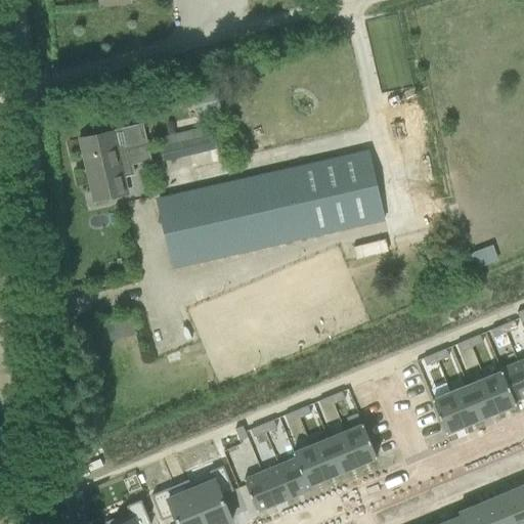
[(192,95),(199,118),(223,111),(218,89),(192,95)]
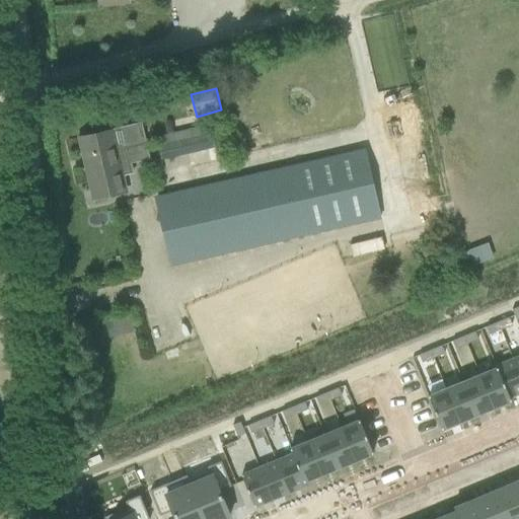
[(74,113),(55,117),(57,127),(76,123),(74,113)]
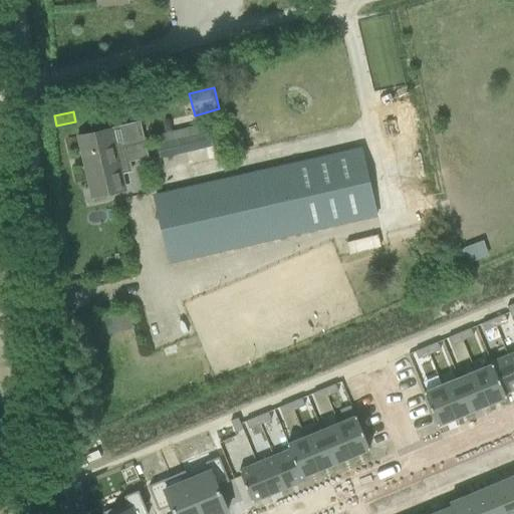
[(181,131),(186,153),(213,147),(208,124),(181,131)]
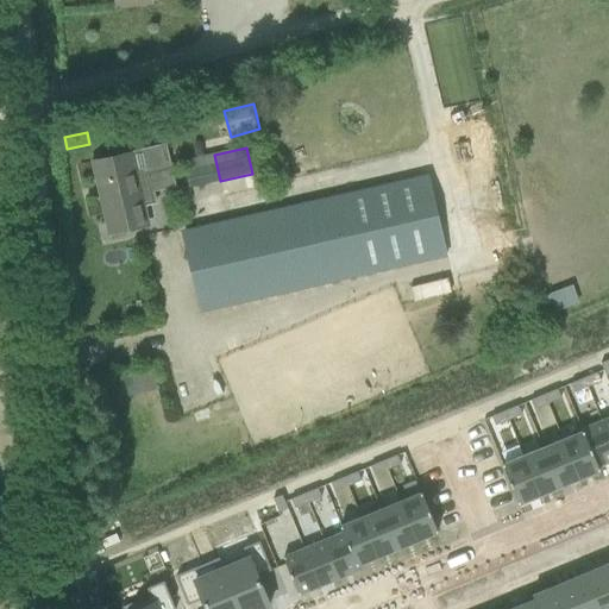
[(132,154),(92,163),(96,186),(100,184),(102,194),(99,194),(107,232),(146,223),(143,206),(154,203),(151,192),(174,187),(170,169),(137,176),(132,154)]
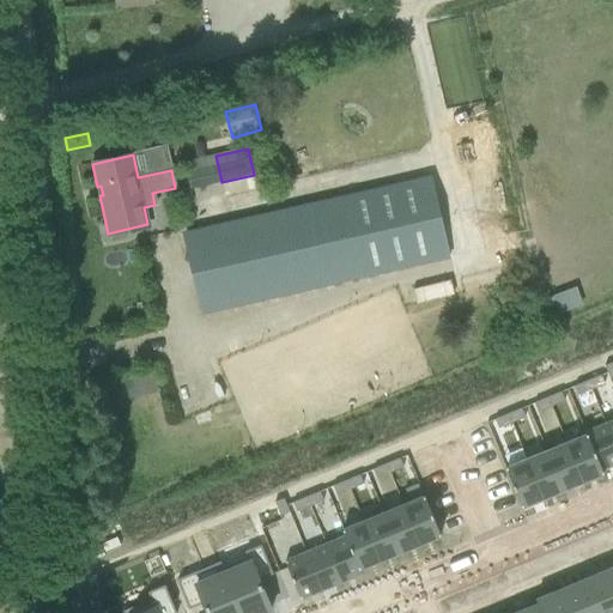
[(237,286),(200,295),(205,315),(228,310),(451,259),(432,176),(408,181),(414,210),(343,226),(337,198),(223,224),(237,286)]
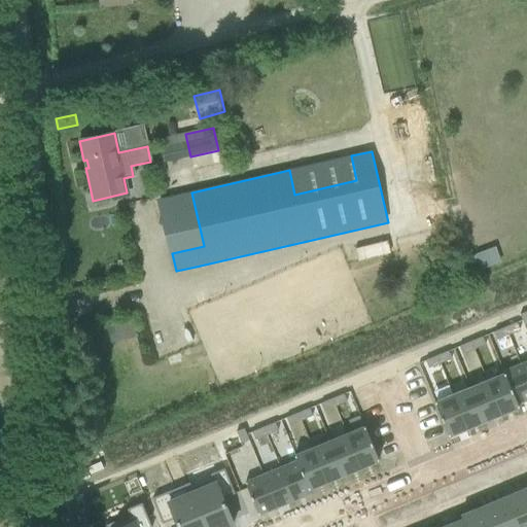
[(516,323),(504,328),(507,336),(520,331),(516,323)]
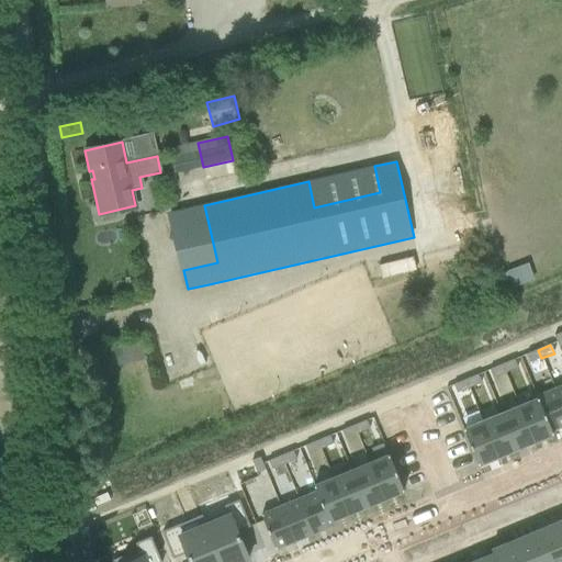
[(538,350),(526,355),(529,363),(541,358),(538,350)]
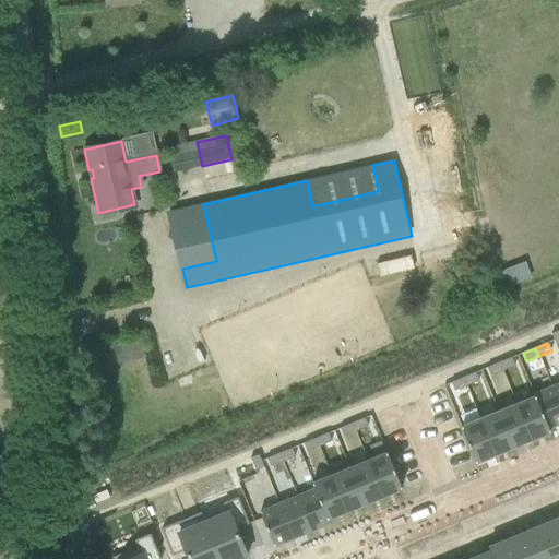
[(511,358),(499,364),(502,371),(514,367),(511,358)]
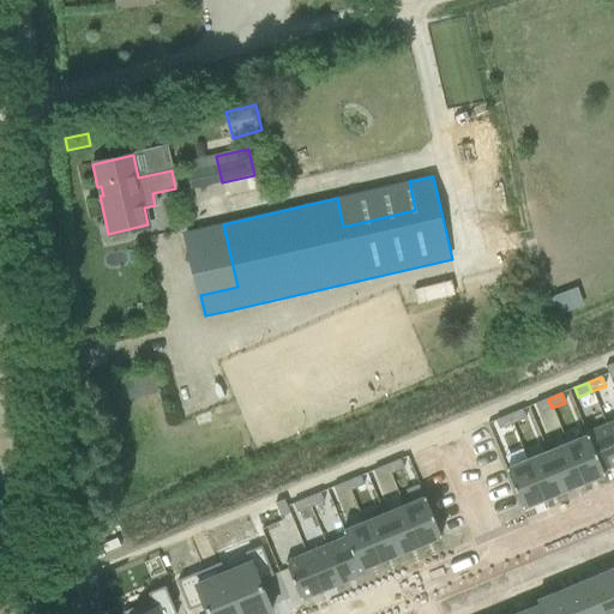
[(548,399),(535,404),(539,414),(552,408),(548,399)]
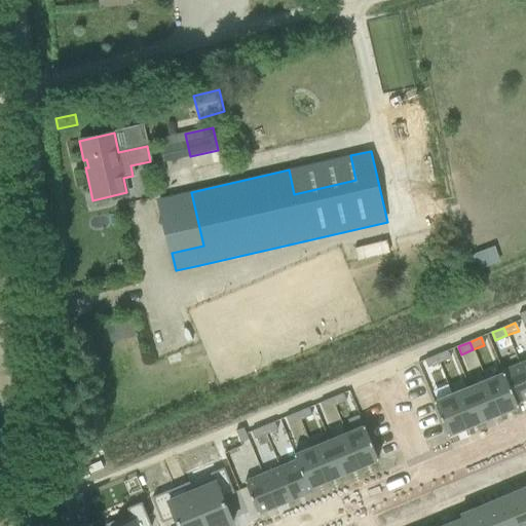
[(447,351),(436,355),(439,364),(450,359),(447,351)]
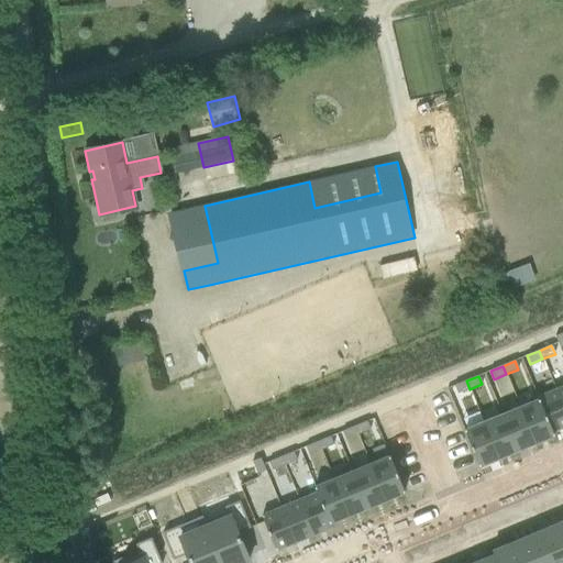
[(466,381),(454,386),(457,395),(470,389),(466,381)]
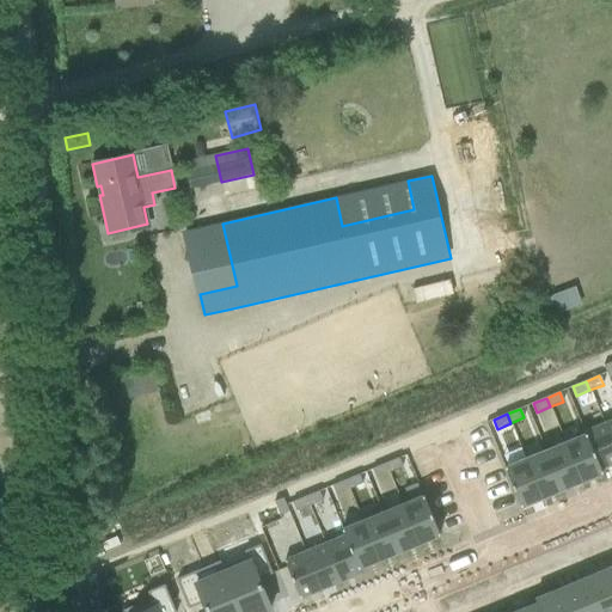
[(611,444),(604,424),(585,433),(601,475),(603,473),(600,469),(611,464),(611,444)]
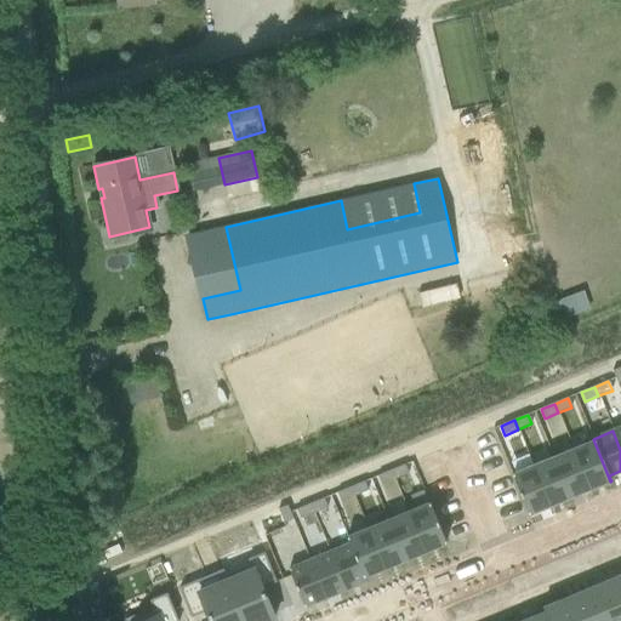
[(593,442),(574,449),(590,489),(610,482),(593,439),(592,439),(593,442)]
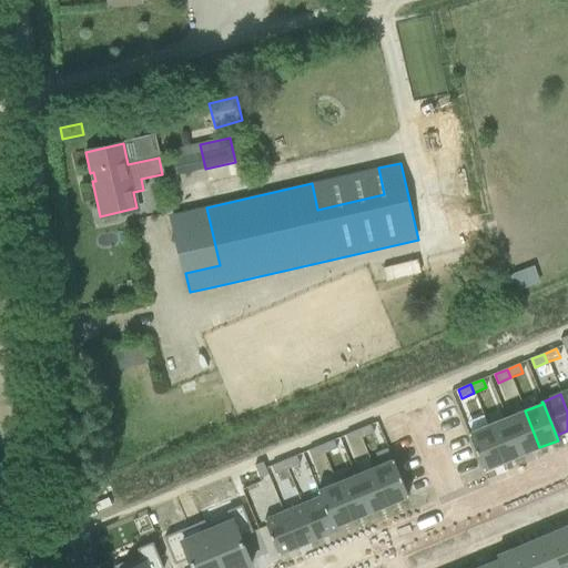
[(525,411),(506,418),(521,455),(539,447),(525,411)]
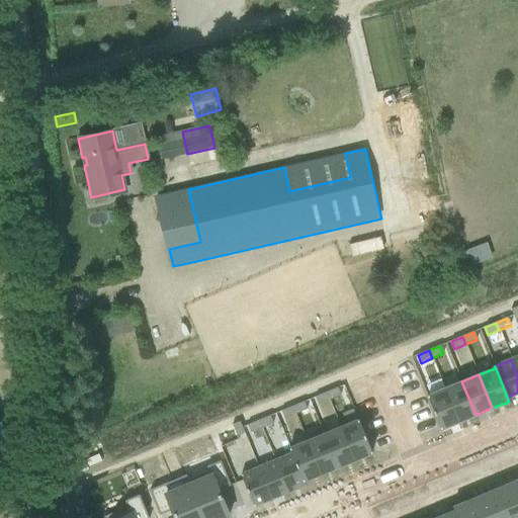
[(461,381),(444,389),(458,422),(476,415),(461,381)]
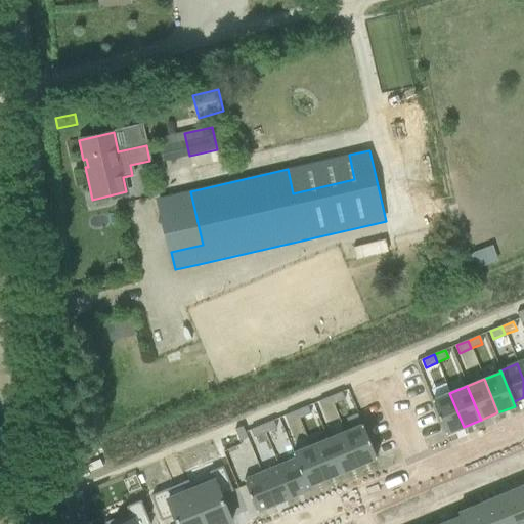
[(341,392),(330,397),(333,405),(345,400),(341,392)]
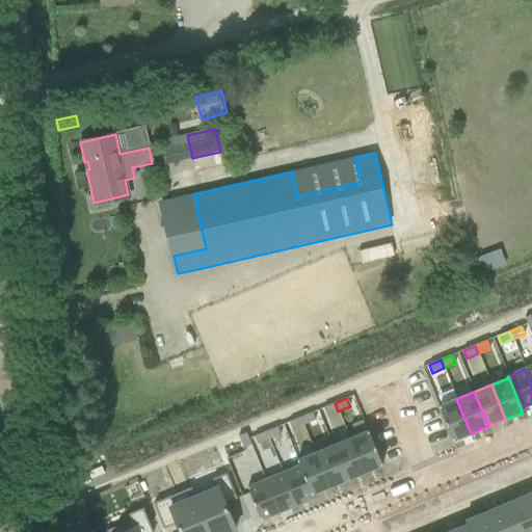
[(456,399),(439,406),(452,441),(471,433),(456,399)]
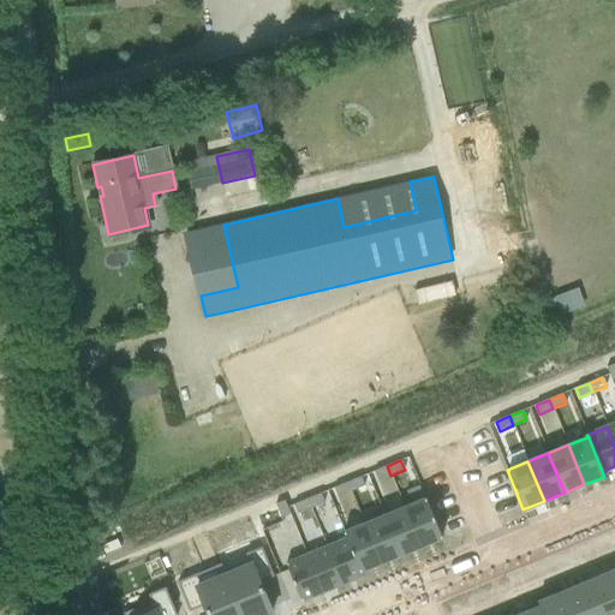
[(387,466),(374,472),(377,481),(390,476),(387,466)]
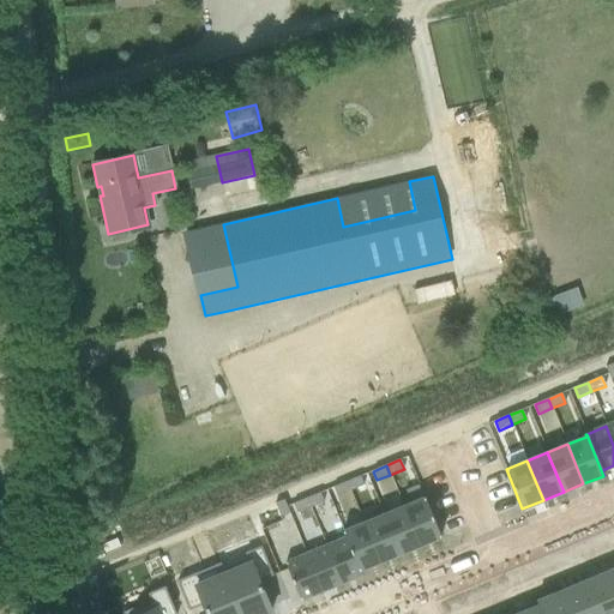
[(360,476),(347,482),(350,491),(363,486),(360,476)]
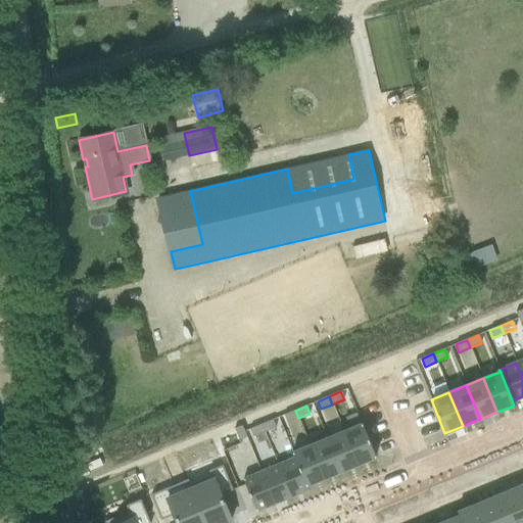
[(295,411),(284,415),(287,423),(298,418),(295,411)]
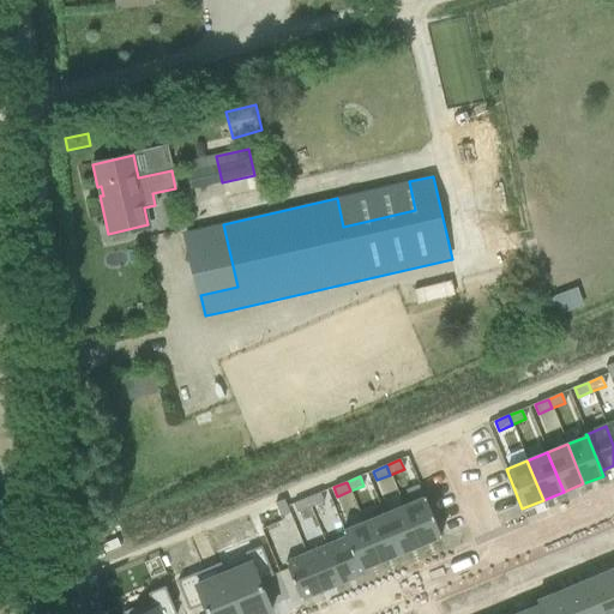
[(320,493),(306,499),(311,507),(324,503),(320,493)]
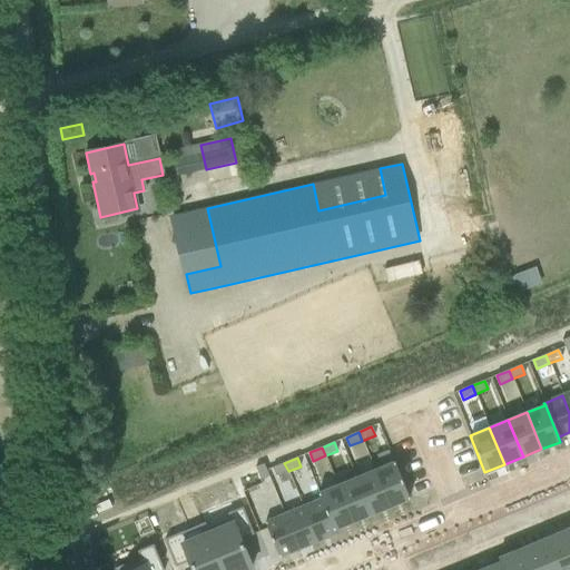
[(394,462),(374,470),(390,507),(409,499),(394,462)]
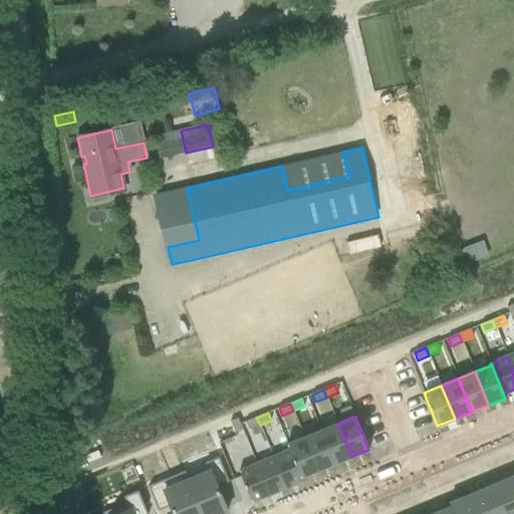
[(256,418),(245,422),(248,430),(260,425),(256,418)]
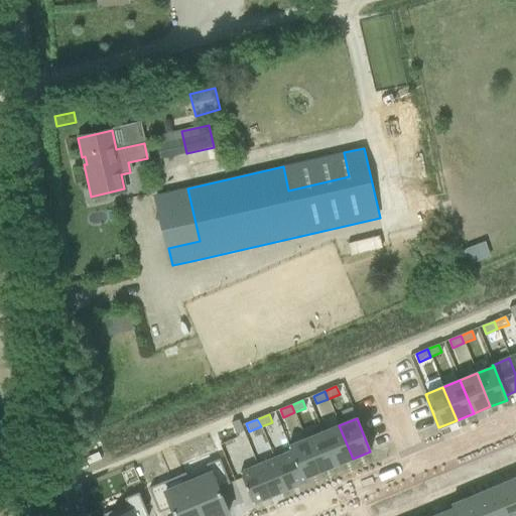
[(239,420),(231,423),(236,434),(243,431),(239,420)]
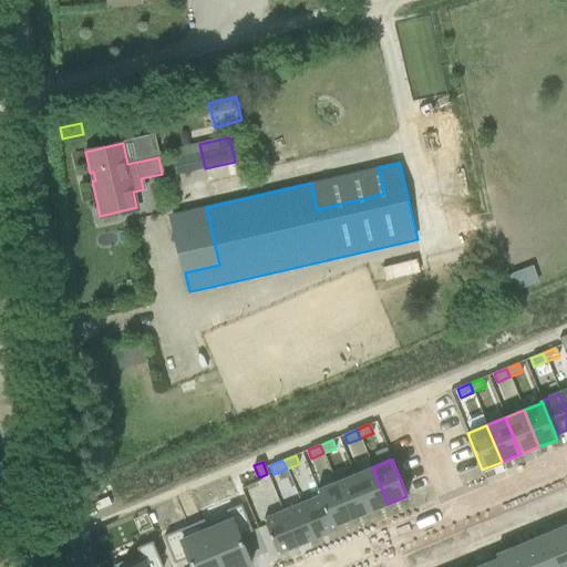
[(372,467),(354,475),(369,512),(388,504),(372,467)]
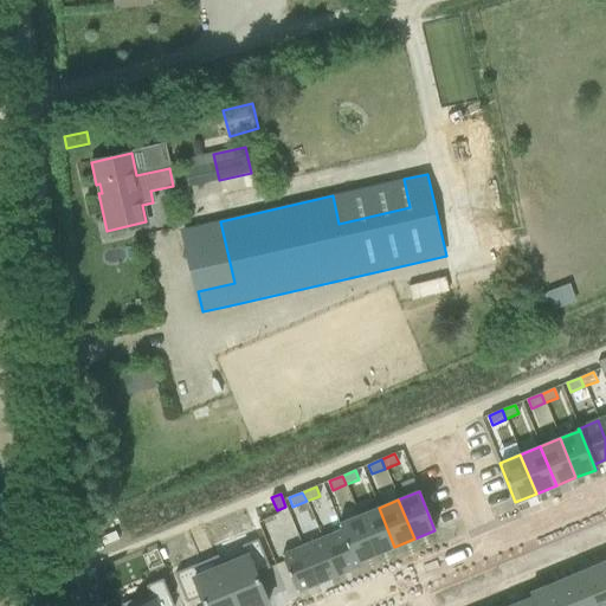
[(379,508),(359,516),(375,555),(394,547),(379,508)]
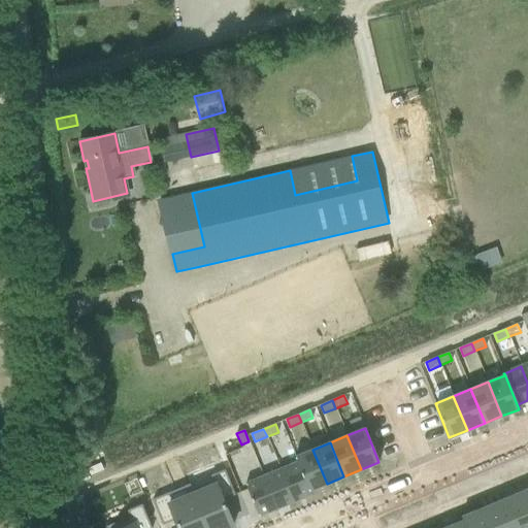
[(312,450),(295,457),(310,495),(311,494),(310,491),(327,484),(312,450)]
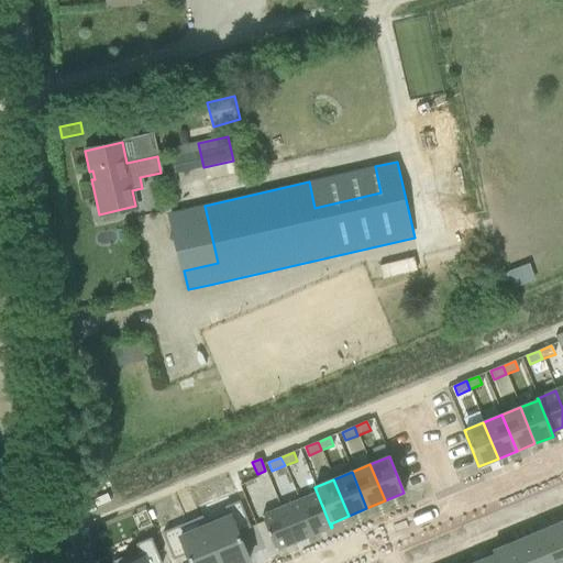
[(317,494),(299,500),(313,536),(331,528),(315,487),(317,494)]
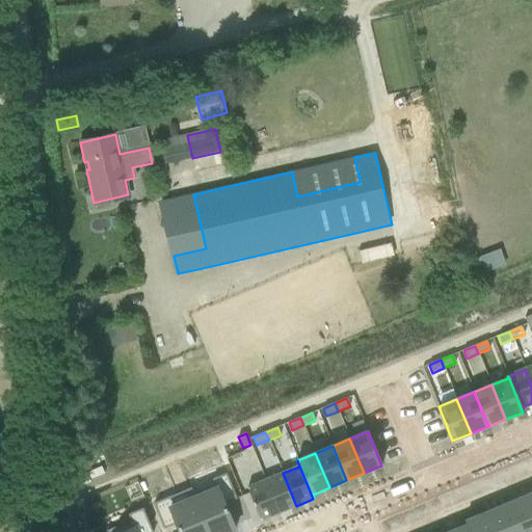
[(283,473),(265,480),(278,512),(296,506),(283,473)]
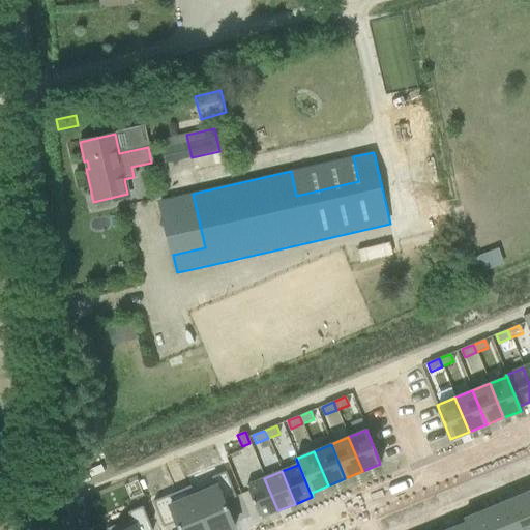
[(190,487),(189,487),(206,529),(230,529),(234,529),(224,502),(236,497),(226,472),(211,477),(213,482),(192,491),(190,487)]
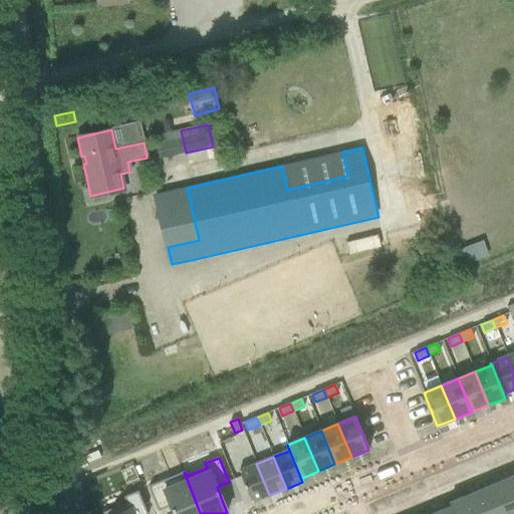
[(256,464),(239,471),(252,503),(269,495),(256,464)]
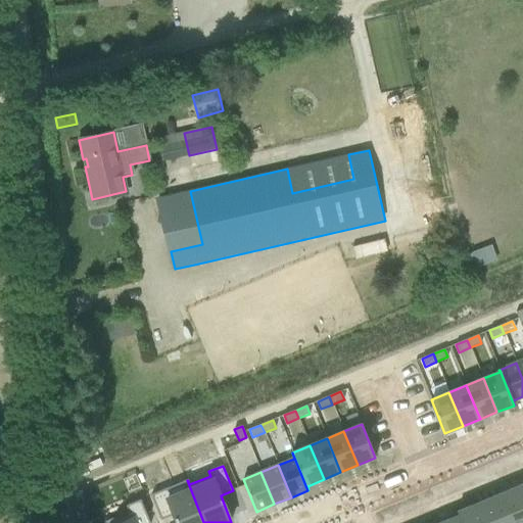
[(203,522),(187,480),(151,495),(161,520),(174,515),(176,522),(203,522)]
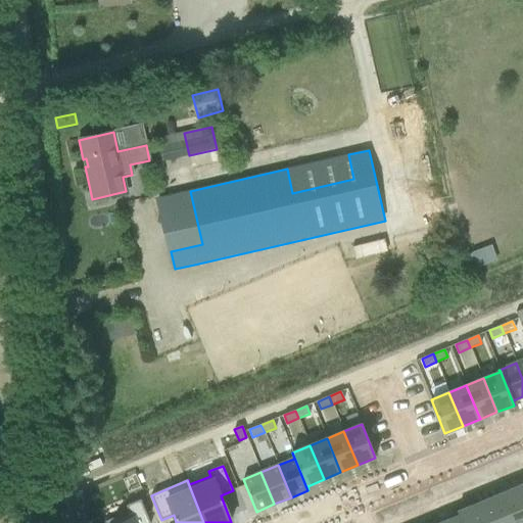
[(522,522),(522,484),(501,494),(512,522),(522,522)]
